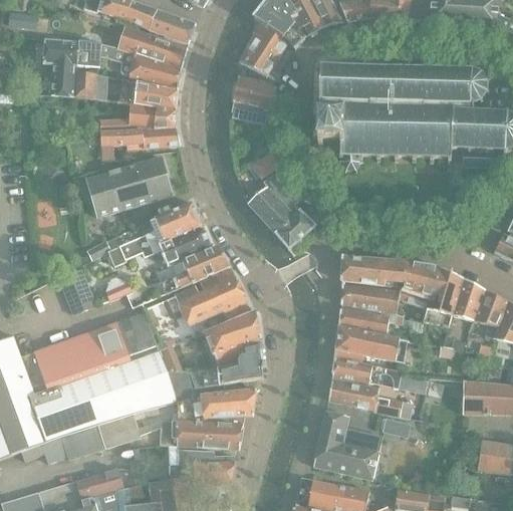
[(21,9),(22,0),(12,0),(12,8),(21,9)]
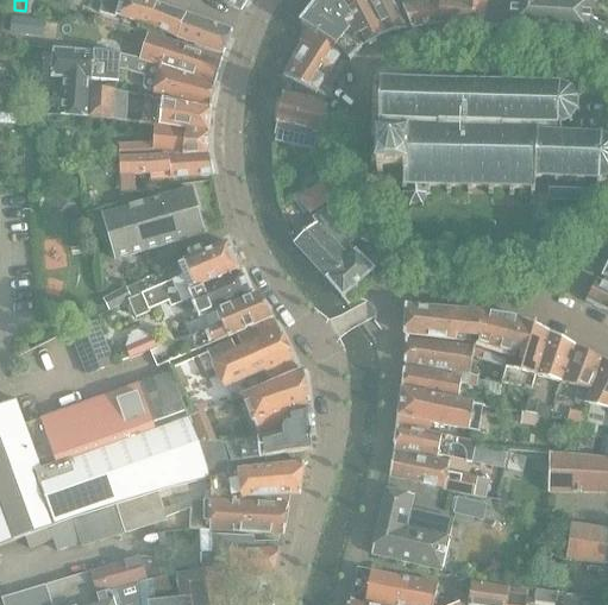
[(101,0),(99,11),(114,16),(116,14),(148,24),(149,24),(154,2),(154,0),(101,0)]
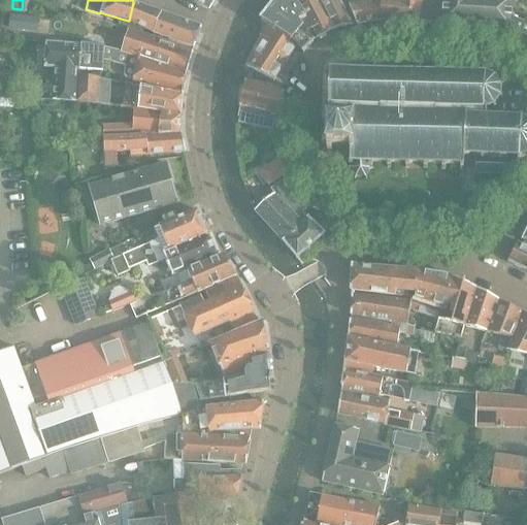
[(314,40),(311,38),(299,20),(305,17),(294,0),(274,0),(259,20),(264,23),(291,39),(295,43),(305,48),(314,40)]
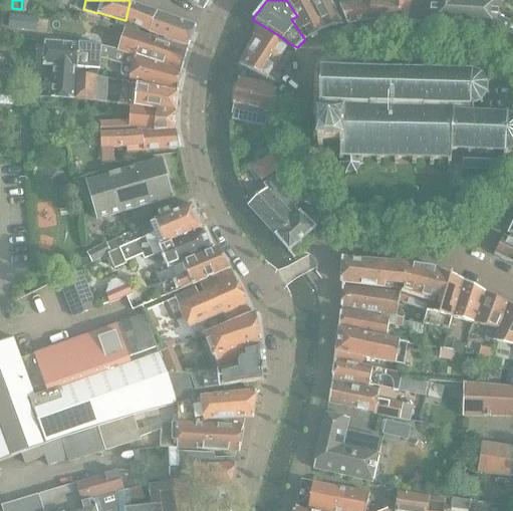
[(286,0),(297,16),(291,19),(303,37),(321,28),(307,0),(286,0)]
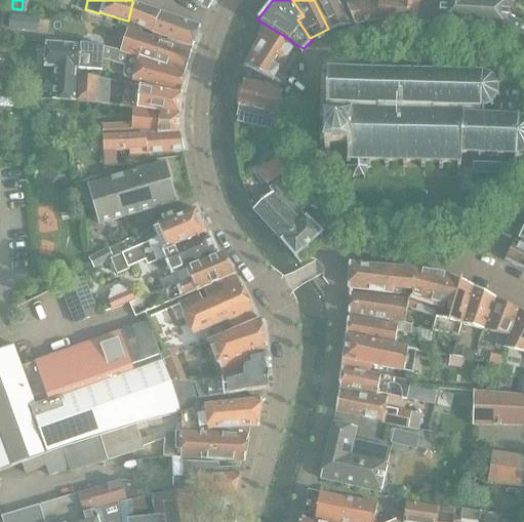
[(314,0),(328,29),(331,27),(348,24),(343,13),(336,0),(314,0)]
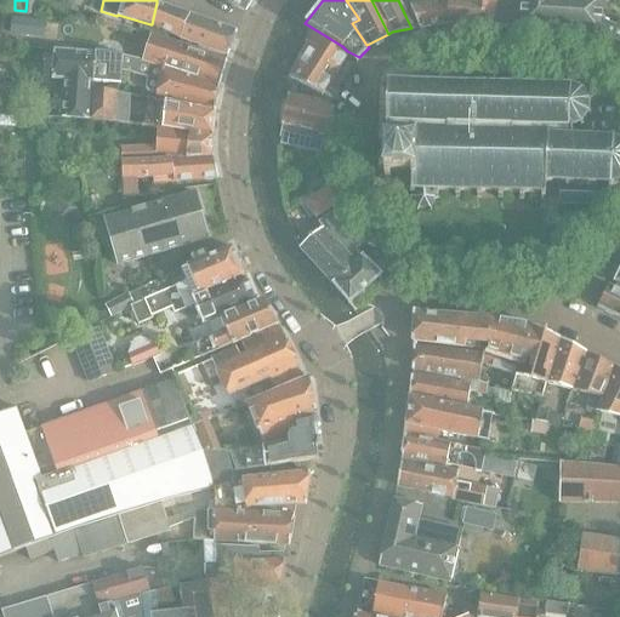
[(445,21),(445,0),(438,0),(422,3),(422,1),(410,4),(408,5),(416,27),(445,21)]
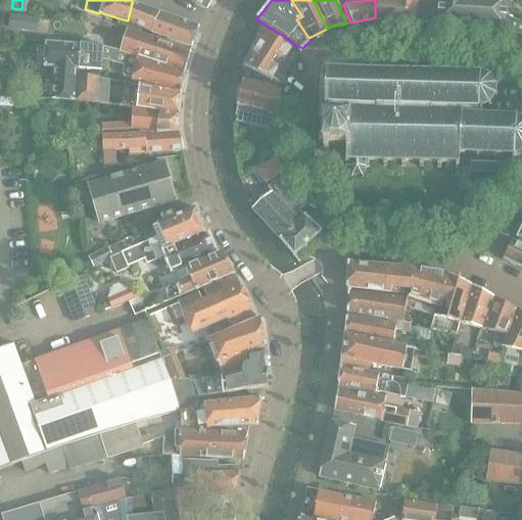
[(414,21),(416,3),(375,0),(375,17),(377,17),(414,21)]
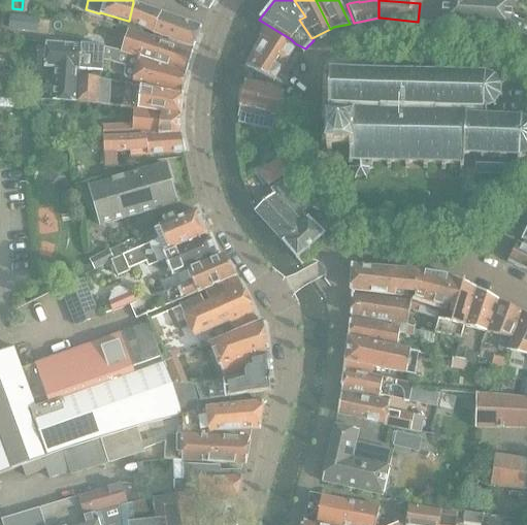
[(526,34),(526,21),(509,13),(509,0),(440,0),(439,23),(508,27),(526,34)]
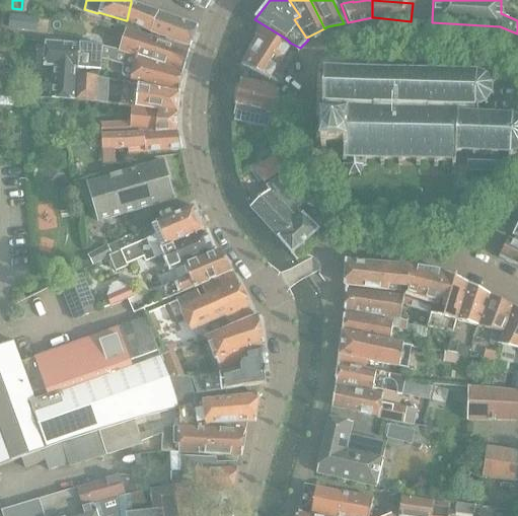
[(195,25),(131,2),(127,20),(146,29),(189,45),(195,25)]
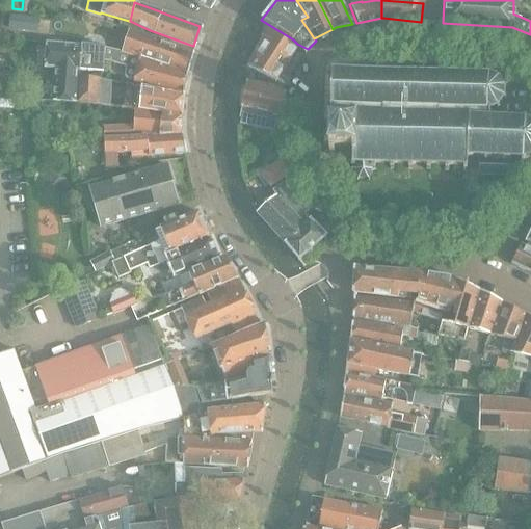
[(10,12),(8,27),(37,30),(38,17),(10,12)]
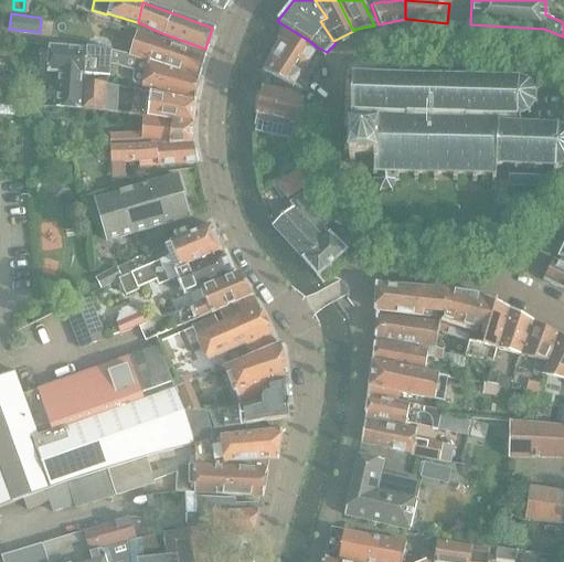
[(290,84),(316,46),(311,42),(283,24),(264,60),(259,66),(290,84)]
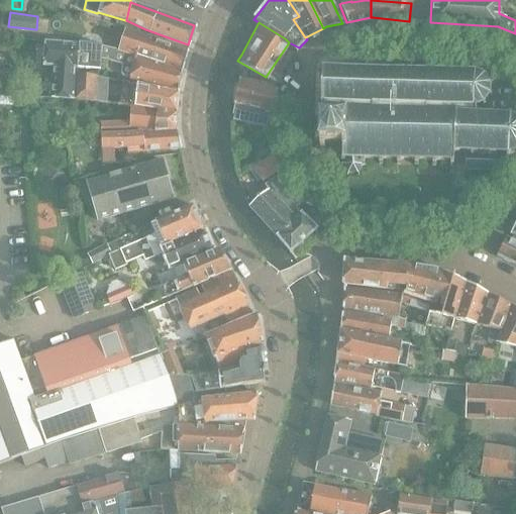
[(187,46),(124,26),(117,49),(180,69),(187,46)]
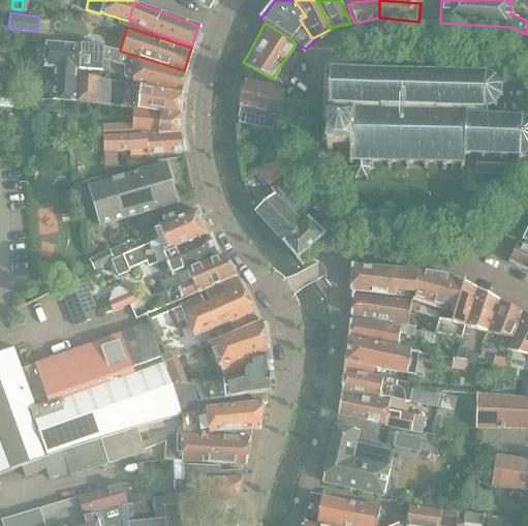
[(51,97),(75,98),(80,73),(80,66),(81,44),(47,41),(44,64),(52,64),(51,97)]
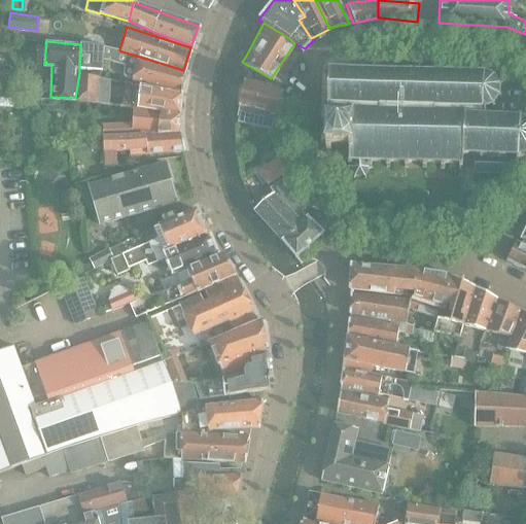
[(185,70),(183,70),(119,50),(100,45),(80,44),(79,66),(102,68),(103,58),(113,61),(117,62),(125,64),(123,71),(126,75),(133,77),(133,78),(166,86),(174,88),(181,90),(185,70)]
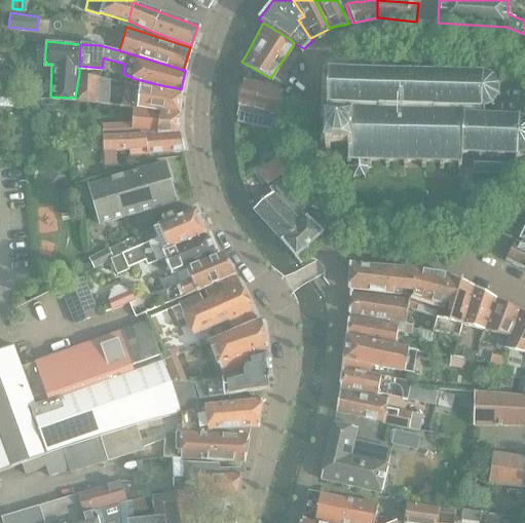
[(326,104),(325,109),(325,117),(319,116),(317,121),(324,121),(323,138),(317,138),(316,142),(324,143),(324,150),(329,151),(330,144),(346,145),(345,155),(341,154),(341,159),(345,159),(346,163),(344,165),(345,166),(347,165),(350,173),(349,176),(350,177),(353,176),(353,174),(361,175),(362,177),(364,177),(364,175),(364,174),(367,166),(368,167),(370,166),(368,164),(368,160),(383,160),(383,164),(387,165),(387,160),(402,161),(402,165),(405,165),(405,161),(419,161),(419,166),(423,166),(423,162),(438,162),(438,166),(442,166),(442,162),(456,162),(456,167),(460,167),(460,154),(472,154),(472,169),(469,172),(471,174),(473,172),(484,172),(484,175),(487,175),(487,172),(499,172),(501,175),(503,173),(501,170),(501,156),(513,156),(513,160),(516,160),(516,156),(524,153),(524,118),(518,116),(519,112),(515,112),(515,115),(499,115),(499,112),(496,111),(496,115),(482,114),(482,108),(488,106),(490,109),(492,107),(490,104),(495,99),(499,100),(500,97),(496,95),(497,87),(501,86),(500,83),(496,83),(492,77),(495,74),(492,71),(490,75),(483,73),(483,69),(478,69),(478,72),(463,72),(463,68),(460,68),(459,72),(445,71),(445,67),(442,67),(442,71),(427,70),(427,66),(426,66),(426,59),(408,59),(408,66),(407,66),(407,70),(391,70),(391,65),(387,65),(387,69),(373,69),(373,65),(370,65),(370,69),(355,68),(355,64),(351,64),(351,68),(331,68),(331,64),(327,64),(327,68),(323,67),(323,71),(327,71),(326,101),(322,101),(321,104),(326,104)]
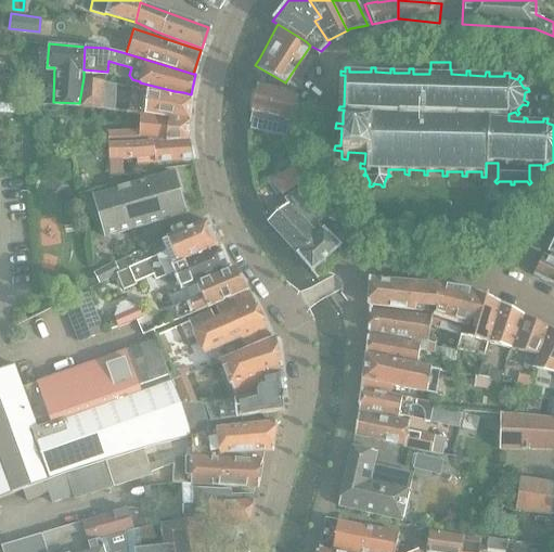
[(103,80),(84,77),(79,103),(86,104),(101,105),(102,89),(102,81),(103,80)]
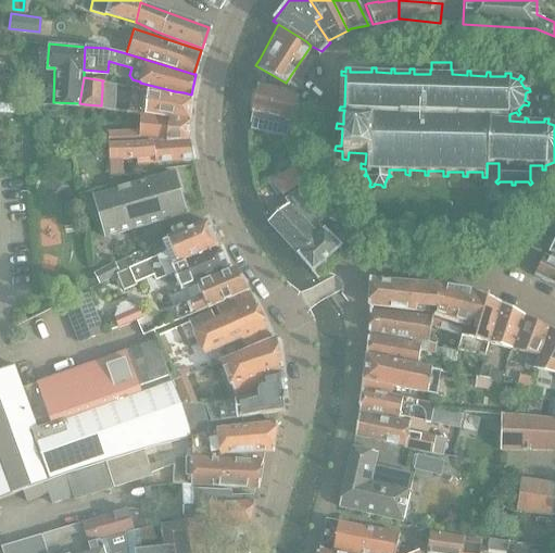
[(297,96),(282,89),(256,83),(251,111),(253,111),(251,121),(252,121),(251,126),(295,136),(291,120),(291,118),(292,118),(297,96)]
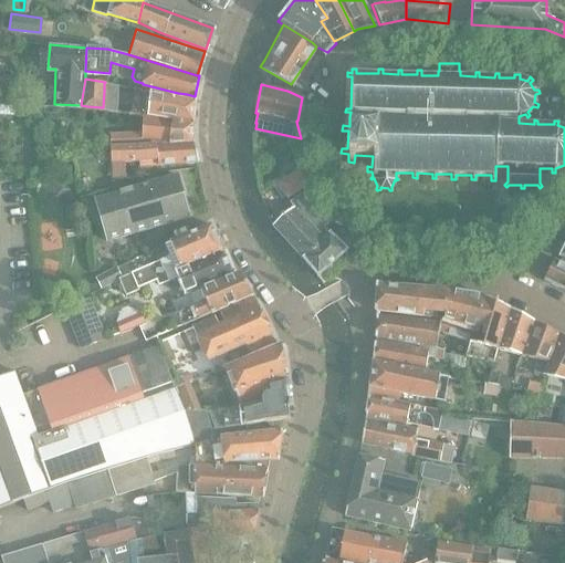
[(194,101),(135,87),(131,112),(143,113),(194,118),(194,101)]
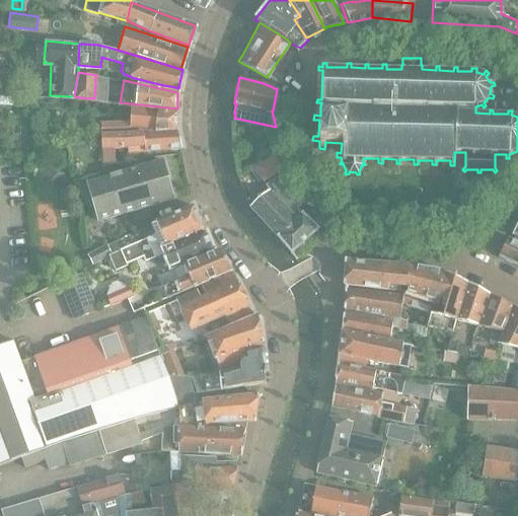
[(0,94),(13,96),(14,87),(0,85),(0,94)]
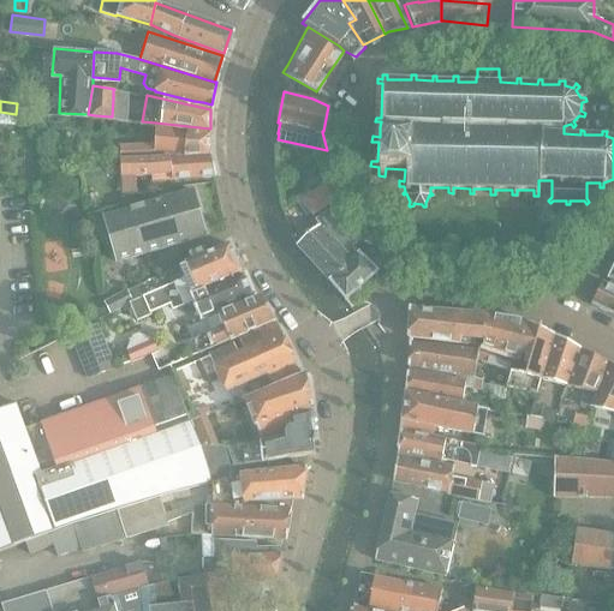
[(209,131),(210,129),(155,123),(154,142),(119,144),(119,159),(139,155),(210,154),(209,153),(209,131)]
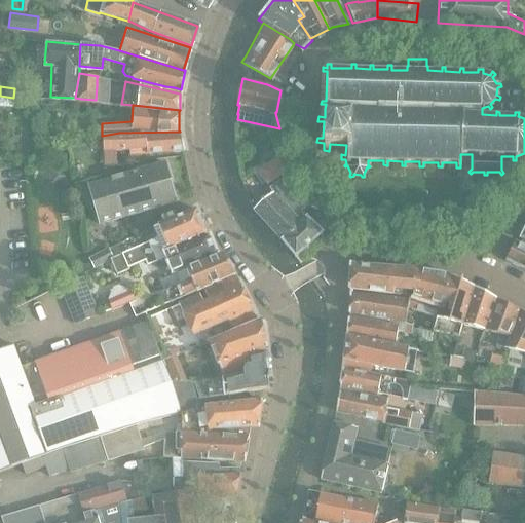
[(184,149),(180,132),(119,133),(102,136),(103,149),(103,163),(116,162),(115,148),(129,147),(129,152),(146,151),(184,149)]
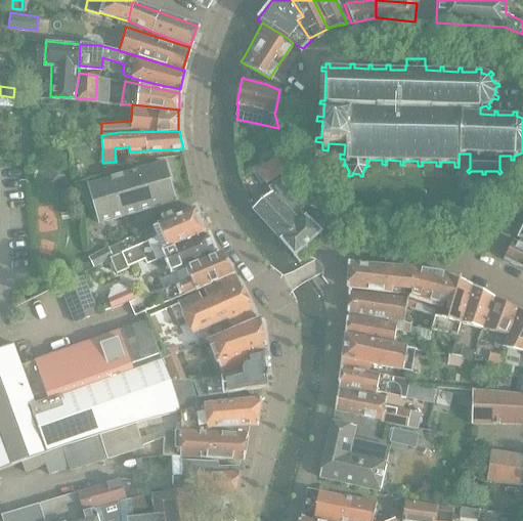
[(288,165),(284,149),(259,168),(267,179),(288,165)]
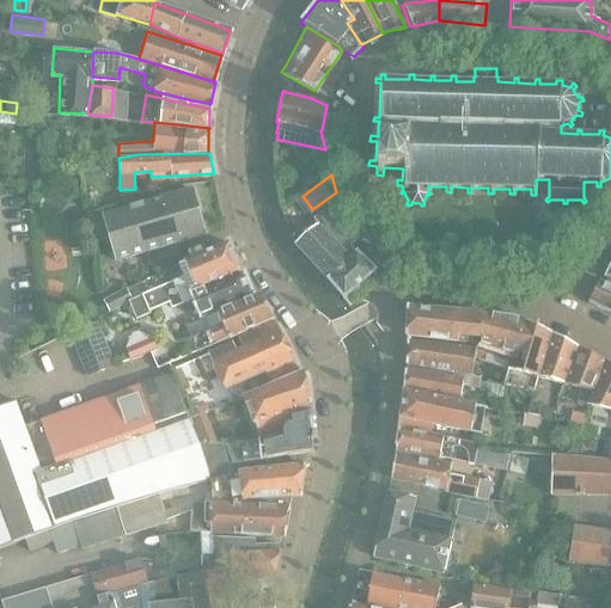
[(190,188),(129,204),(142,250),(202,233),(190,188)]
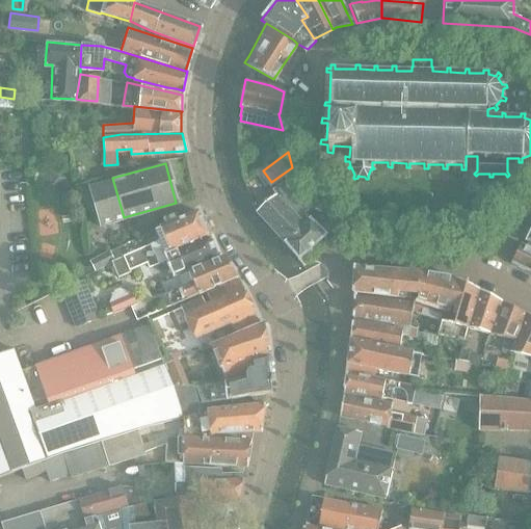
[(256,211),(272,230),(291,212),(296,217),(301,213),(310,205),(297,192),(292,175),(262,196),(266,201),(262,203),(264,204),(256,211)]
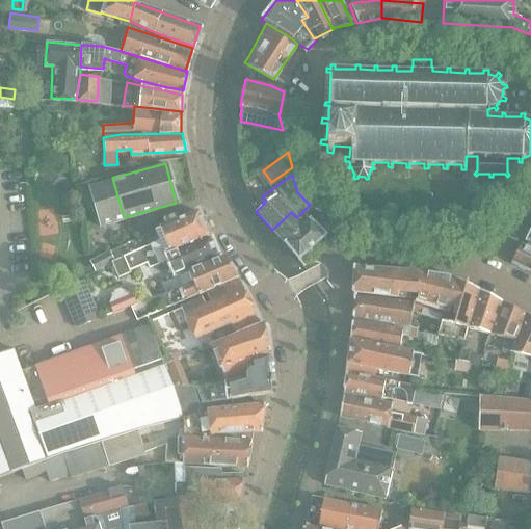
[(100,225),(124,217),(112,178),(98,182),(96,178),(88,179),(100,225)]
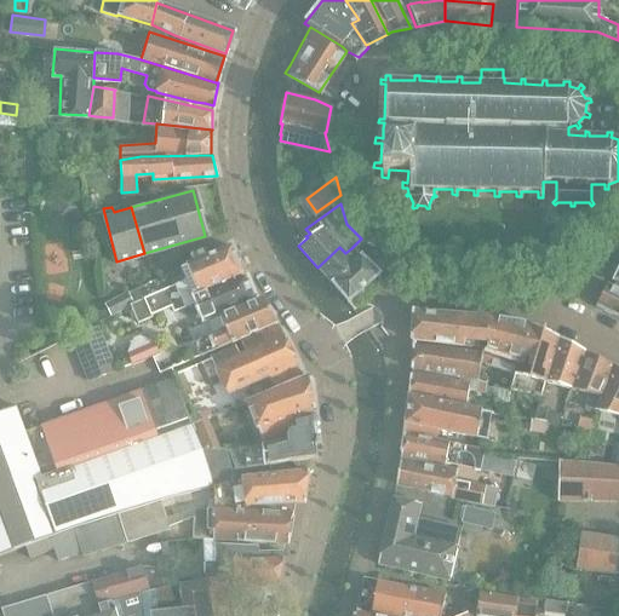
[(181,265),(185,280),(193,294),(244,272),(231,243),(181,265)]
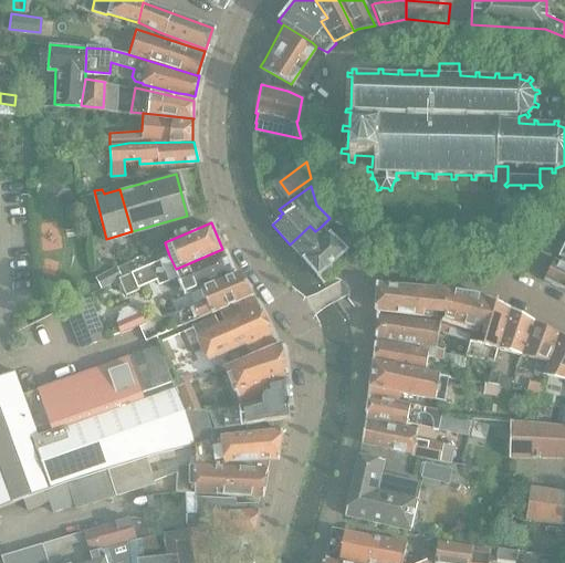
[(345,250),(321,227),(315,231),(310,226),(290,244),(316,275),(345,250)]
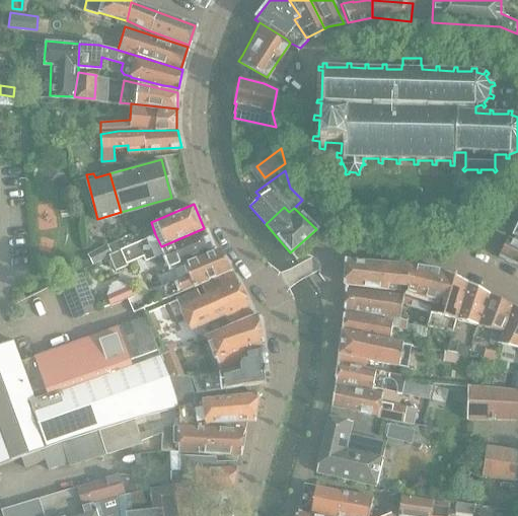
[(120,248),(126,263),(142,256),(143,260),(161,252),(168,269),(183,263),(183,264),(213,251),(213,250),(204,228),(161,246),(155,234),(120,248)]
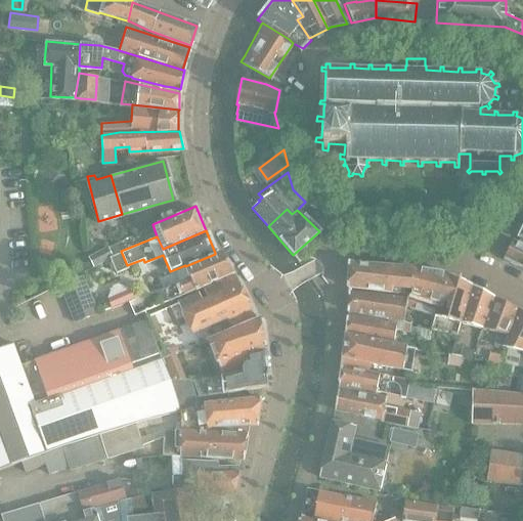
[(512,239),(503,259),(522,268),(522,245),(518,243),(518,242),(512,239)]
